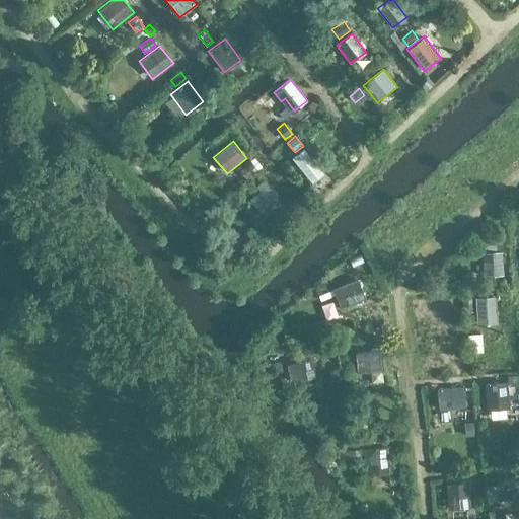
[(292,157),(311,181),(323,172),(304,148),(292,157)]
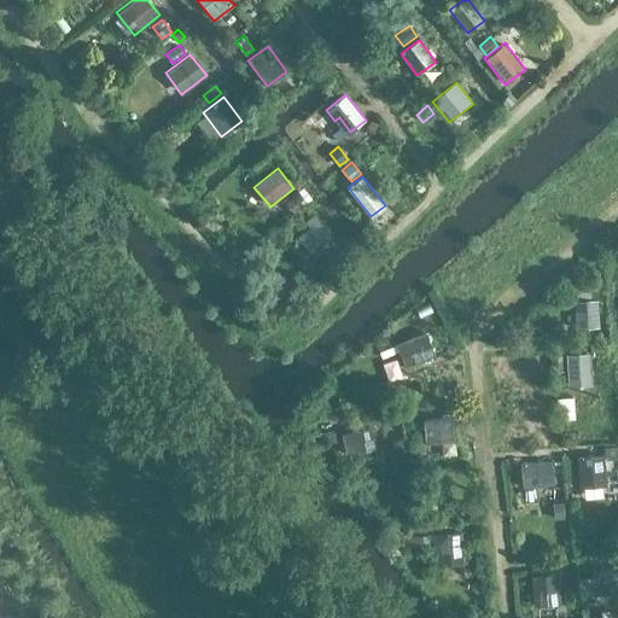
[(298,192),(285,203),(293,213),(307,202),(298,192)]
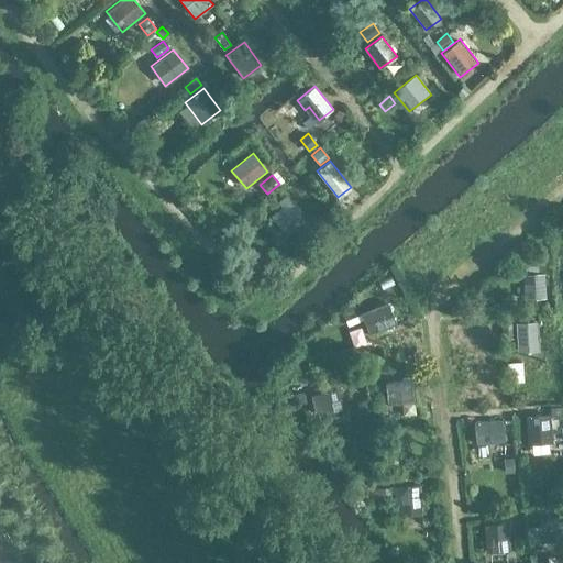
[(306,220),(290,200),(287,196),(279,201),(283,206),(271,216),(287,235),(306,220)]
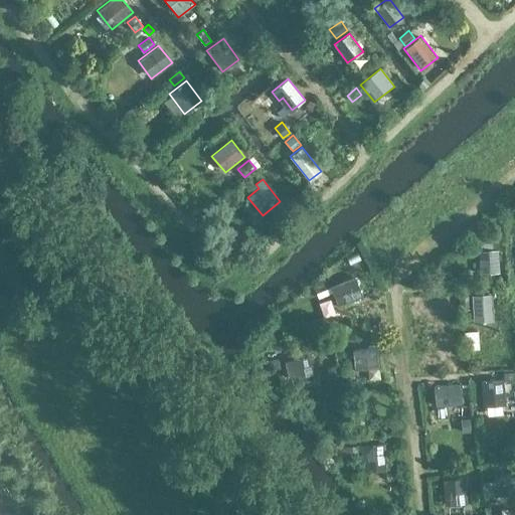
[(285,203),(278,209),(287,219),(294,214),(285,203)]
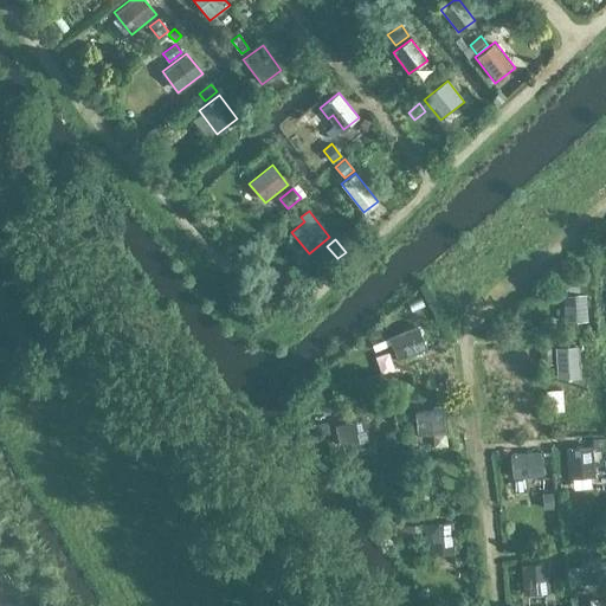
[(578,283),(565,284),(565,292),(579,292),(578,283)]
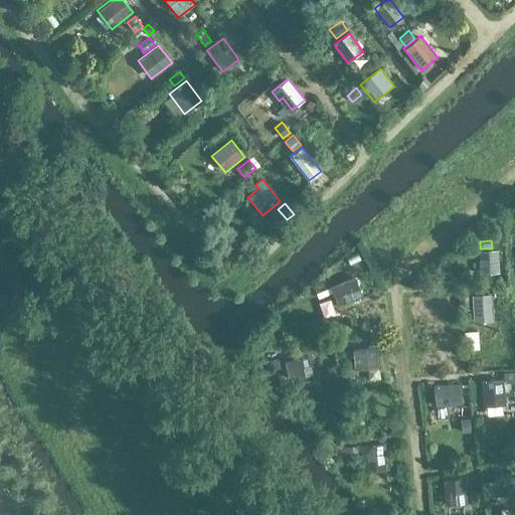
[(499,271),(497,249),(478,251),(479,273),(499,271)]
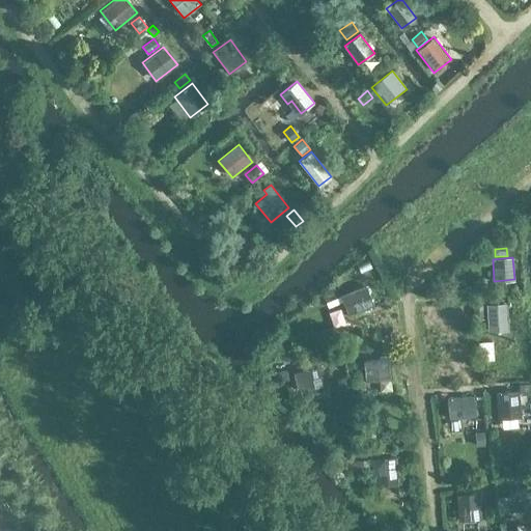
[(340,296),(347,315),(373,305),(366,285),(340,296)]
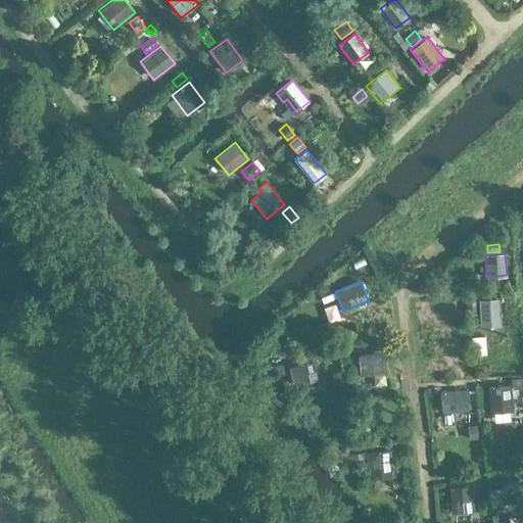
[(502,325),(498,298),(478,300),(480,327),(502,325)]
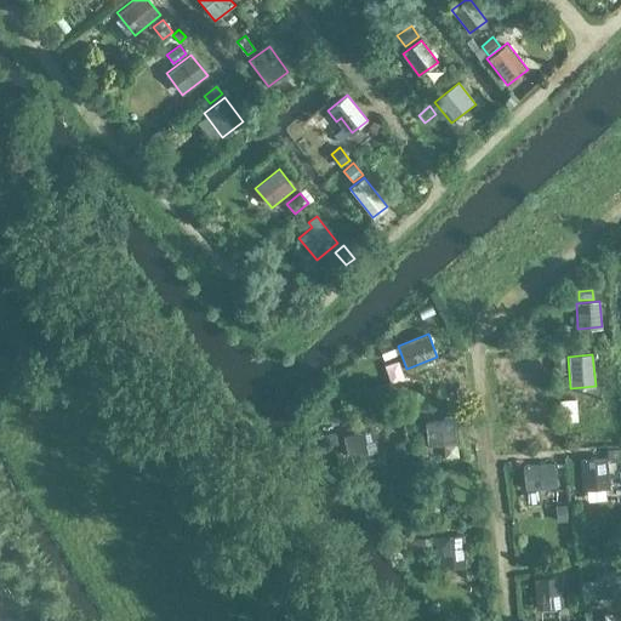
[(565,357),(554,358),(556,371),(565,371),(565,357)]
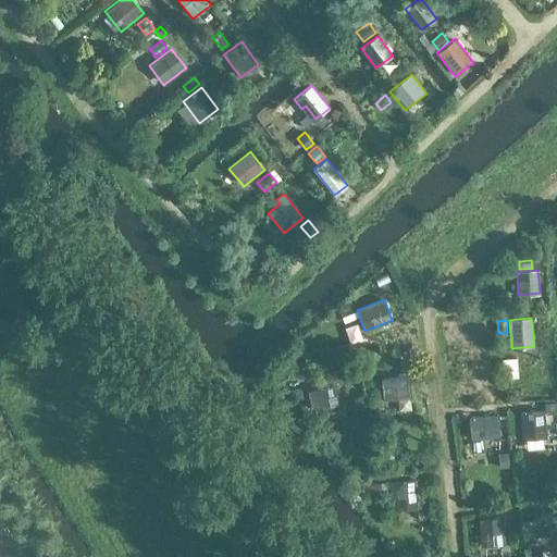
[(293,358),(280,366),(284,374),(297,367),(293,358)]
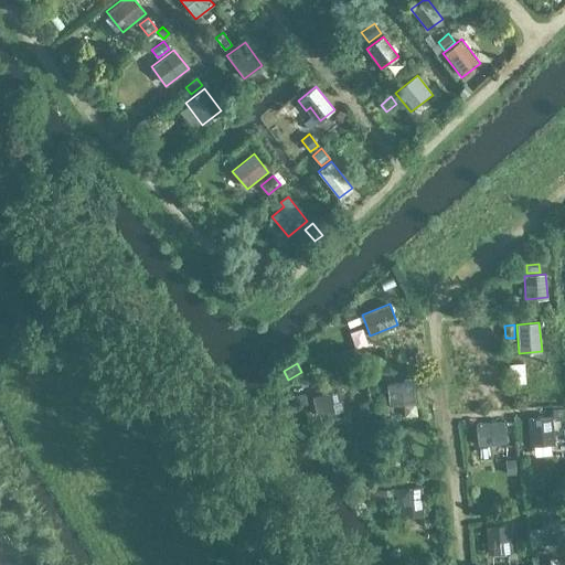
[(416,403),(414,381),(386,384),(388,405),(416,403)]
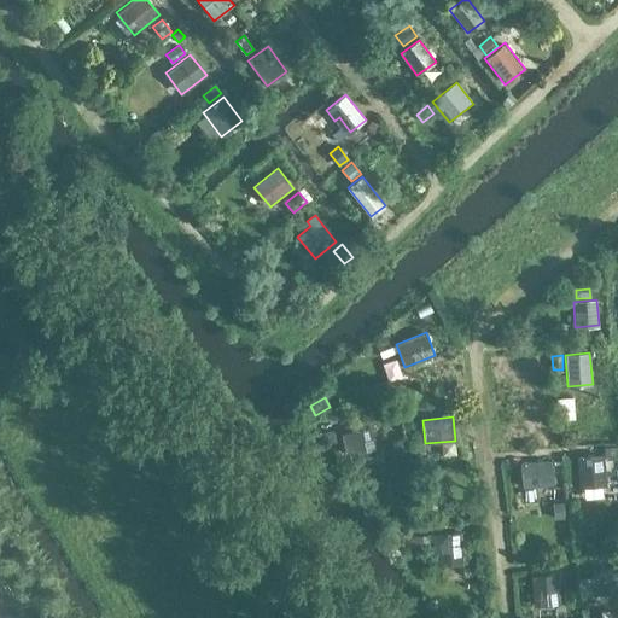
[(377,454),(372,427),(342,433),(347,455),(357,454),(359,458),(377,454)]
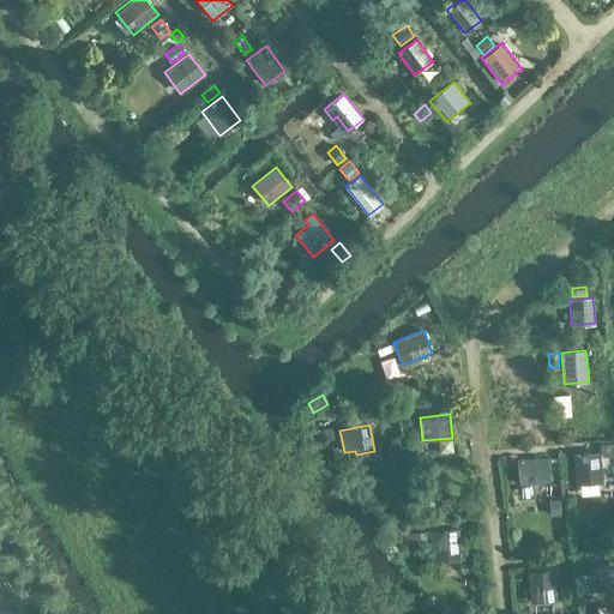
[(331,428),(317,431),(319,443),(333,439),(331,428)]
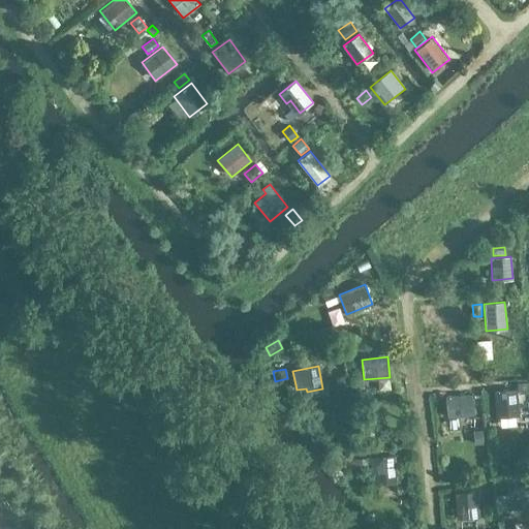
[(528,381),(518,383),(519,394),(528,392),(528,381)]
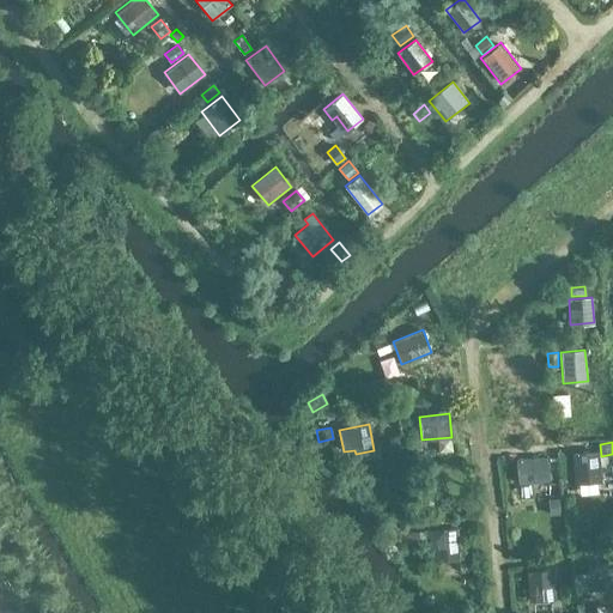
[(601,477),(598,450),(574,453),(577,480),(601,477)]
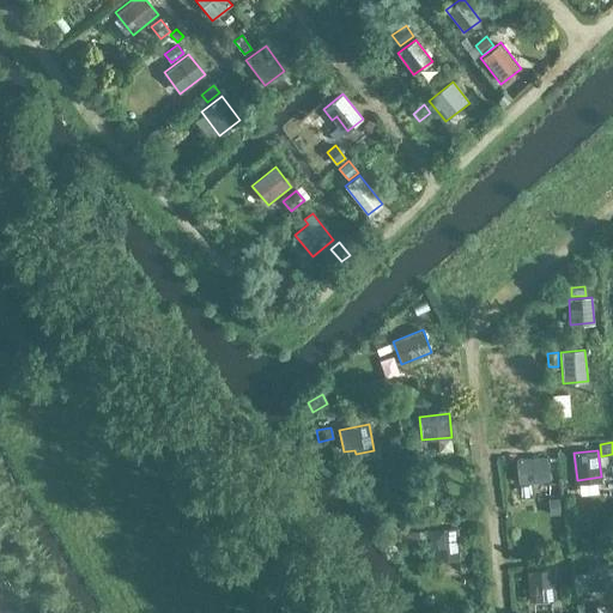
[(548,479),(546,459),(515,461),(517,483),(548,479)]
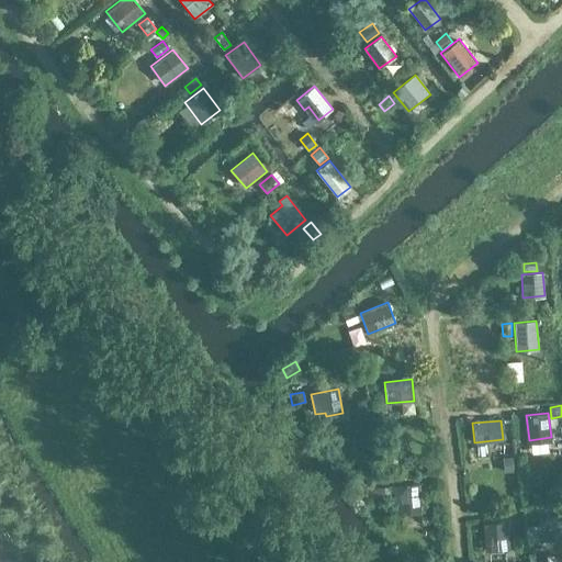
[(512,457),(503,458),(504,472),(513,471),(512,457)]
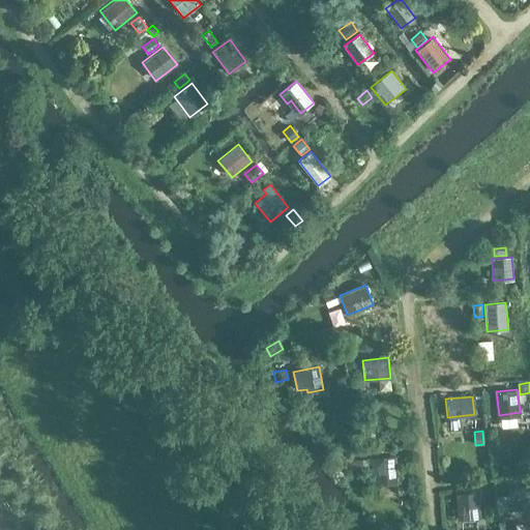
[(374,484),(398,482),(394,457),(371,459),(374,484)]
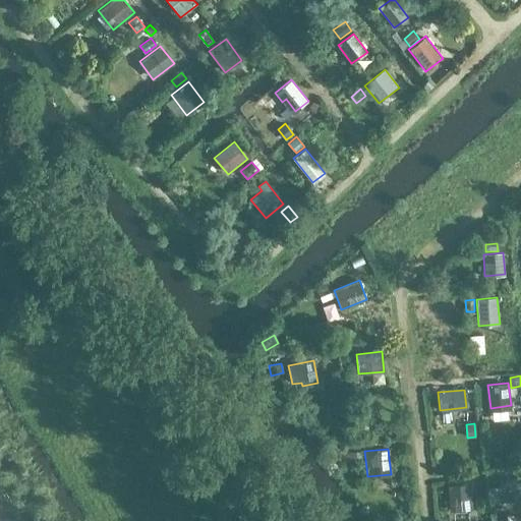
[(355,452),(343,453),(343,462),(356,461),(355,452)]
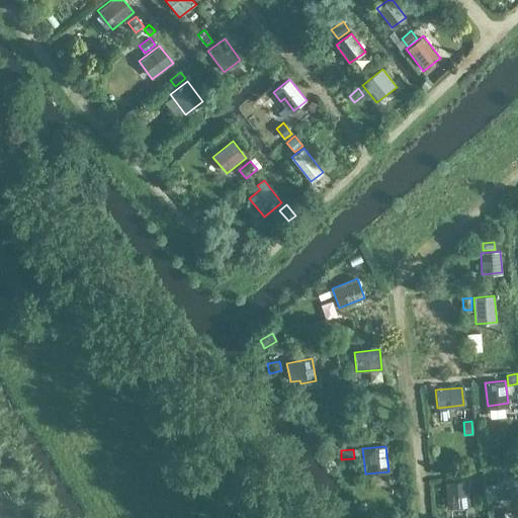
[(517,475),(495,477),(497,499),(517,496),(517,475)]
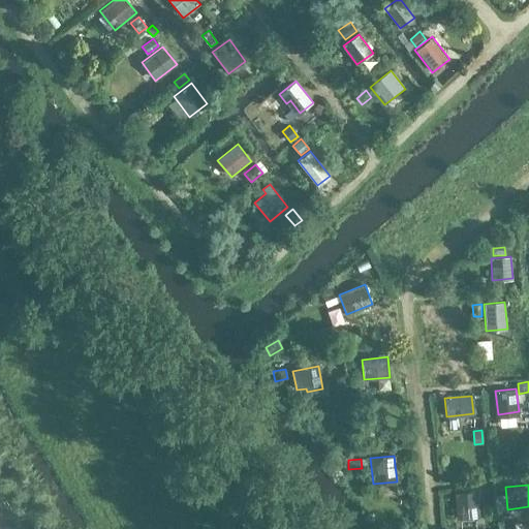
[(454,493),(456,519),(479,517),(477,491),(454,493)]
